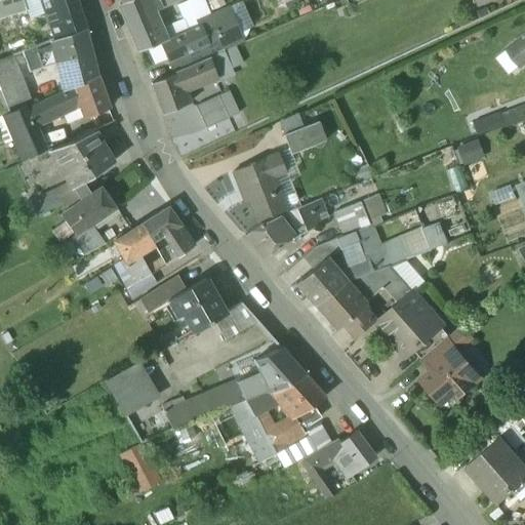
[(22,0),(8,0),(0,3),(0,12),(2,18),(26,9),(22,0)]
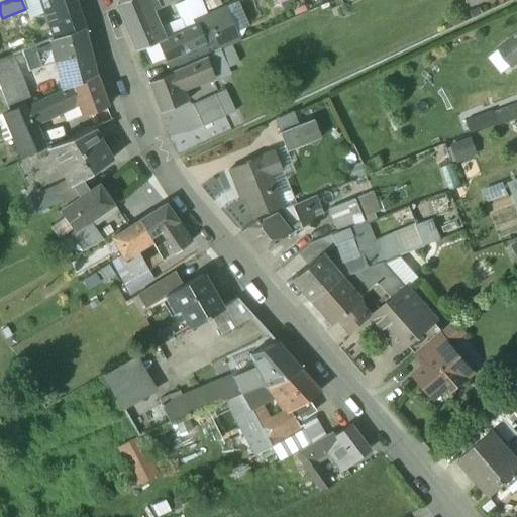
[(74,0),(49,0),(62,36),(84,28),(74,0)]
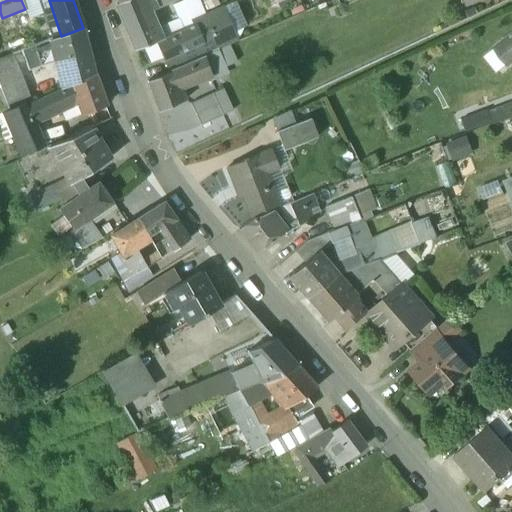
[(122,0),(118,2),(115,3),(129,35),(152,26),(146,12),(157,8),(153,0),(122,0)]
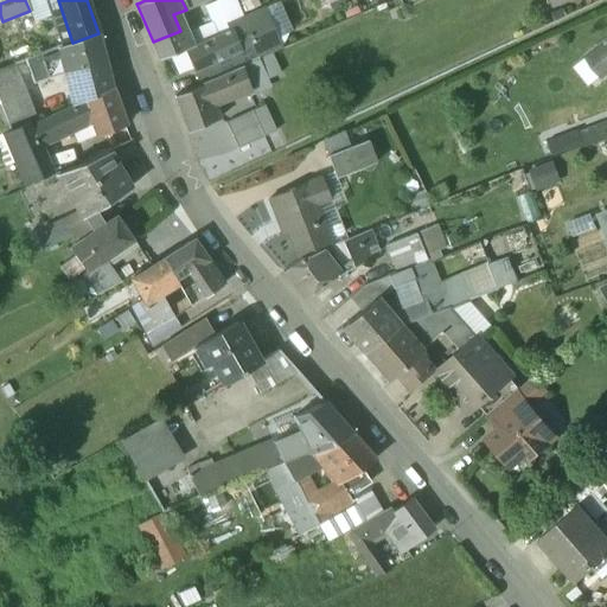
[(181,0),(186,10),(187,10),(187,8),(205,0),(181,0)]
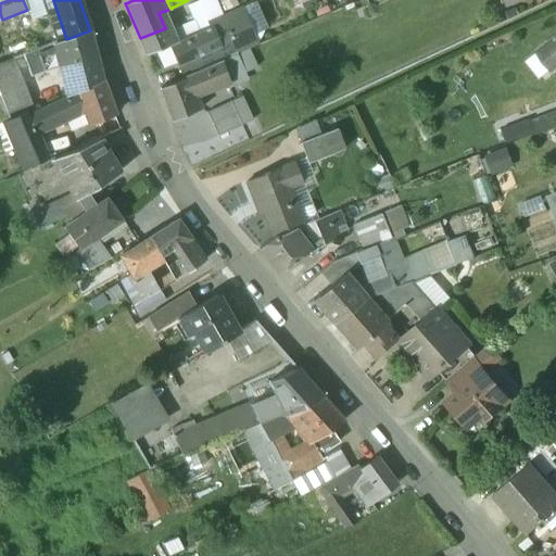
[(214,0),(206,0),(198,4),(206,22),(222,15),(214,0)]
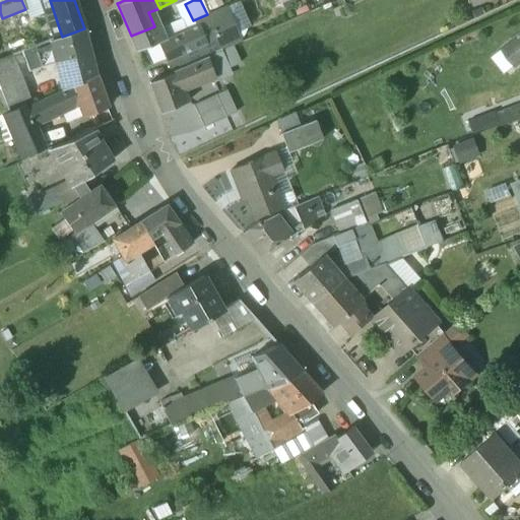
[(207,14),(193,20),(196,28),(199,27),(205,43),(167,59),(172,72),(173,72),(221,51),(240,43),(223,7),(207,14)]
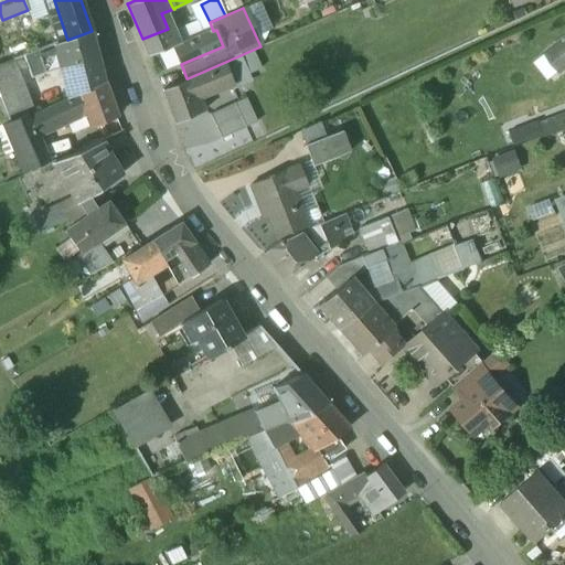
[(213,31),(173,48),(181,64),(223,46),(216,30),(213,31)]
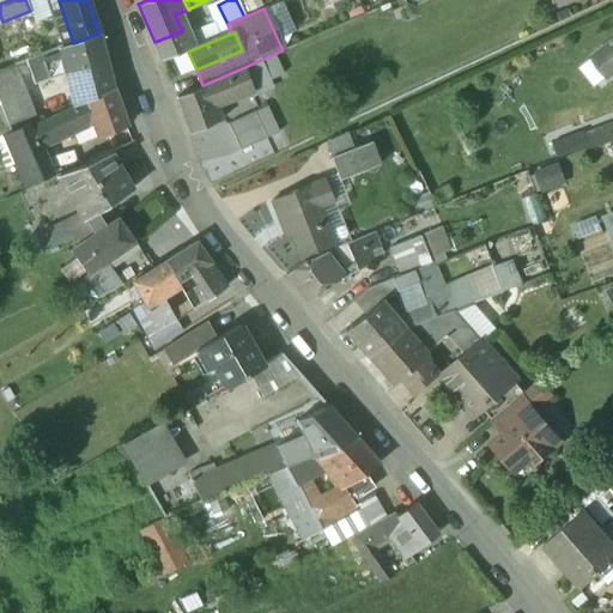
[(73,43),(58,48),(60,55),(78,103),(84,101),(114,89),(99,34),(73,43)]
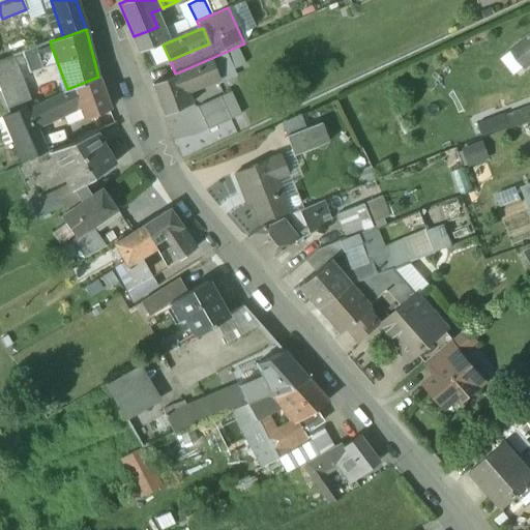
[(529,34),(528,36),(529,36),(512,50),(525,66),(529,62),(529,34)]
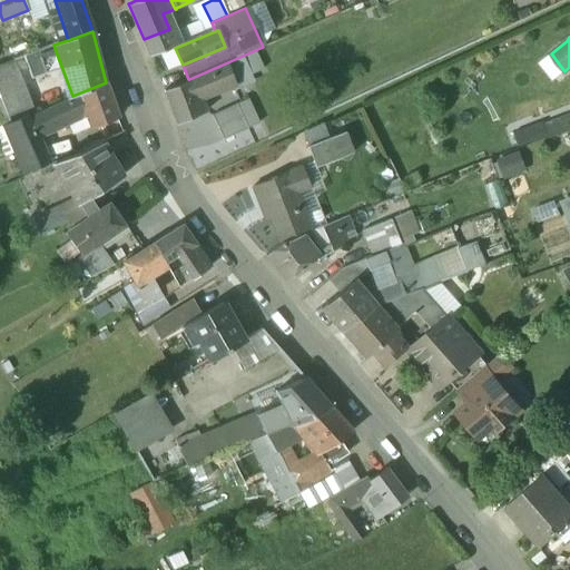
[(53,45),(39,50),(42,60),(52,57),(56,51),(53,45)]
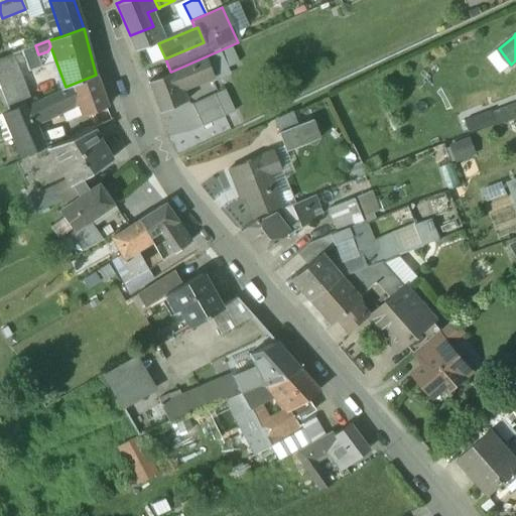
[(158,42),(147,46),(154,62),(165,58),(158,43),(158,42)]
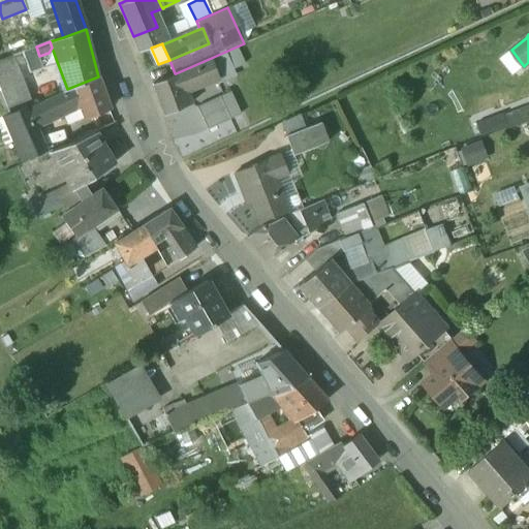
[(27,50),(22,53),(28,69),(42,64),(39,56),(36,47),(27,50)]
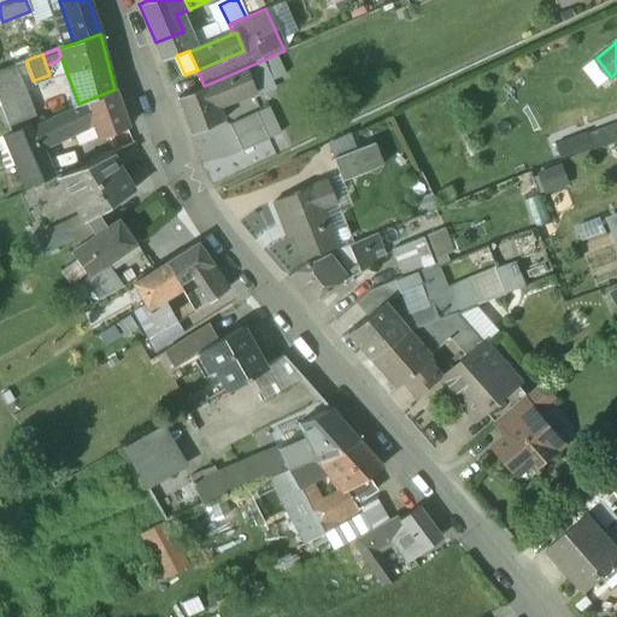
[(263,60),(246,68),(253,86),(270,77),(263,60)]
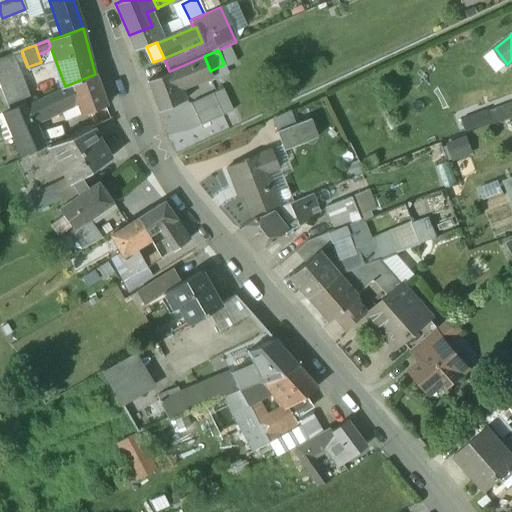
[(21,51),(12,54),(0,58),(0,74),(18,68),(18,70),(27,67),(21,51)]
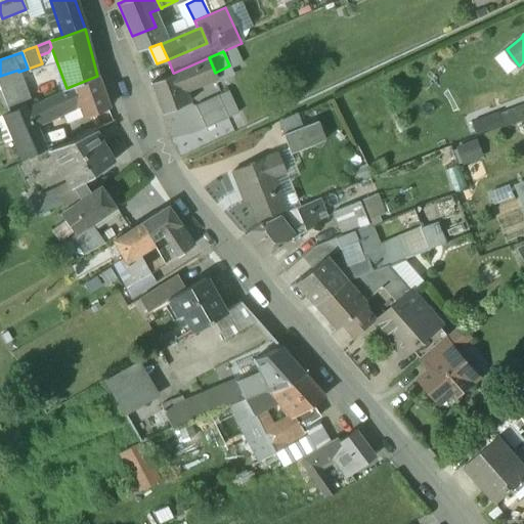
[(209,57),(174,73),(175,74),(176,74),(181,88),(215,75),(215,73),(209,57)]
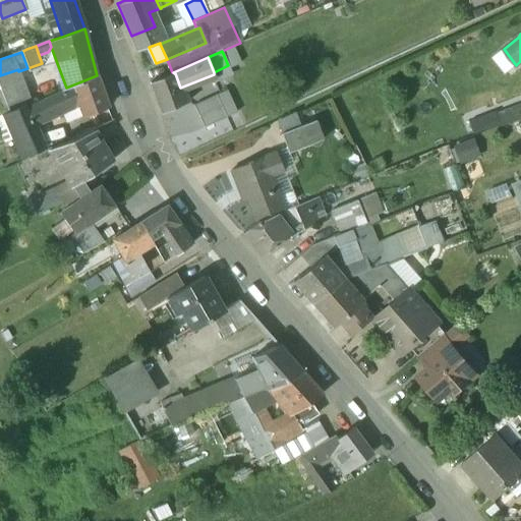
[(18,69),(0,75),(0,89),(2,95),(6,106),(29,98),(18,71),(18,69)]
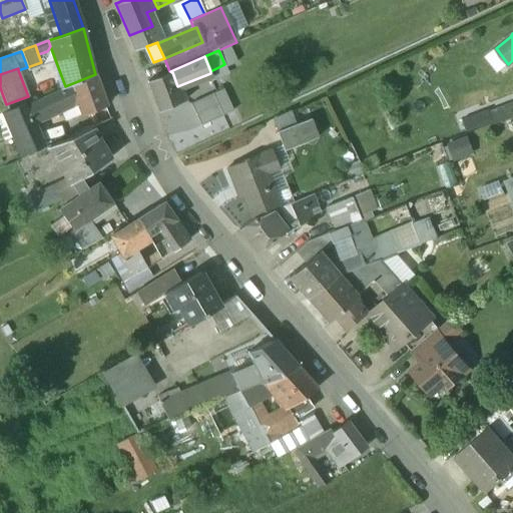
[(171,72),(147,82),(159,111),(183,101),(177,86),(172,72),(171,72)]
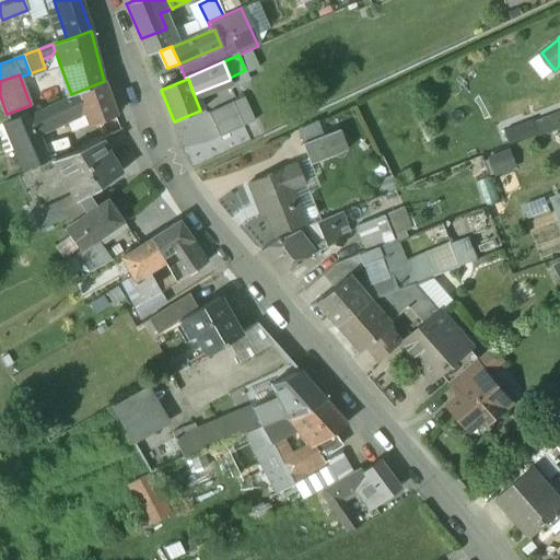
[(104,81),(77,92),(78,94),(85,111),(92,125),(116,115),(104,81)]
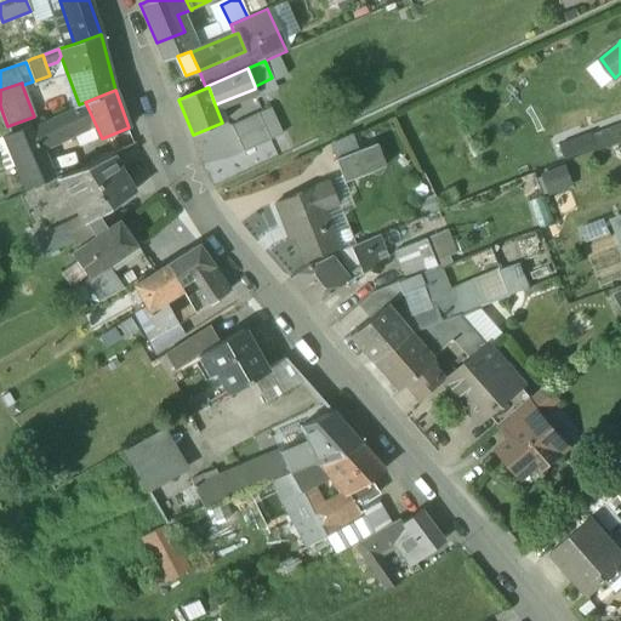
[(86,104),(32,130),(39,148),(95,123),(86,104)]
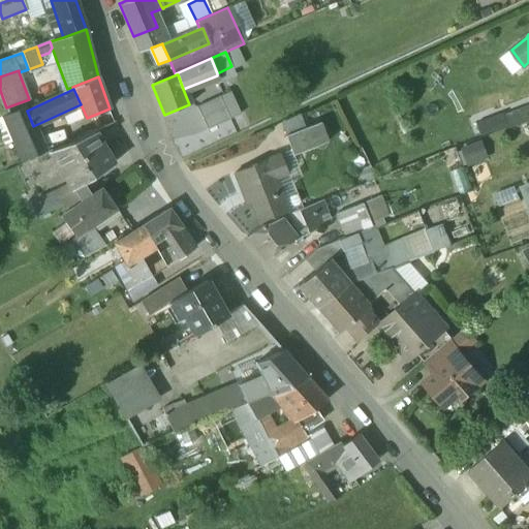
[(230,93),(196,109),(207,130),(240,114),(230,93)]
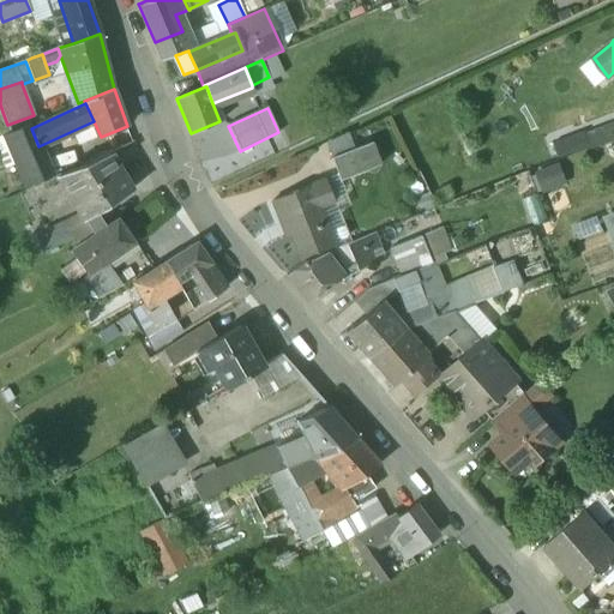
[(30,125),(4,136),(25,187),(52,176),(38,146),(31,128),(30,125)]
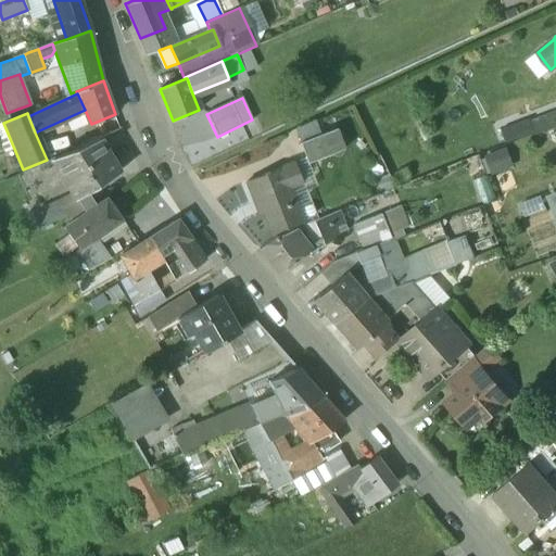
[(555,113),(542,119),(546,130),(555,126),(555,113)]
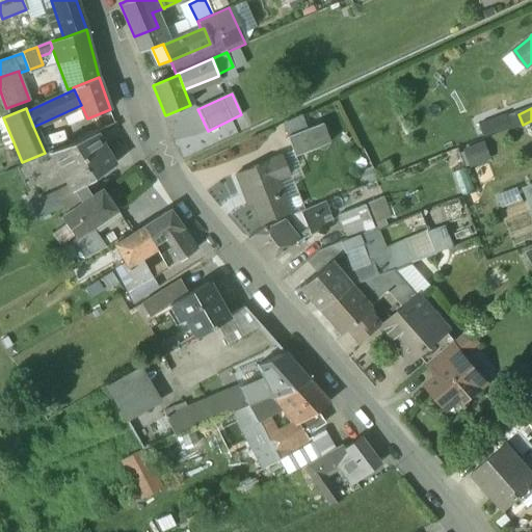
[(287,135),(311,125),(307,113),(282,123),(287,135)]
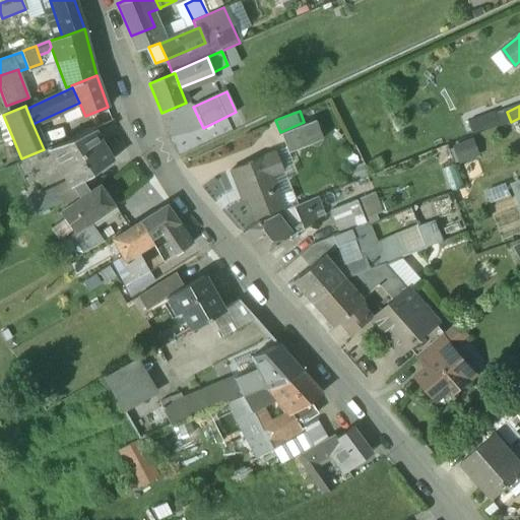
[(308,124),(281,134),(287,152),(314,142),(308,124)]
